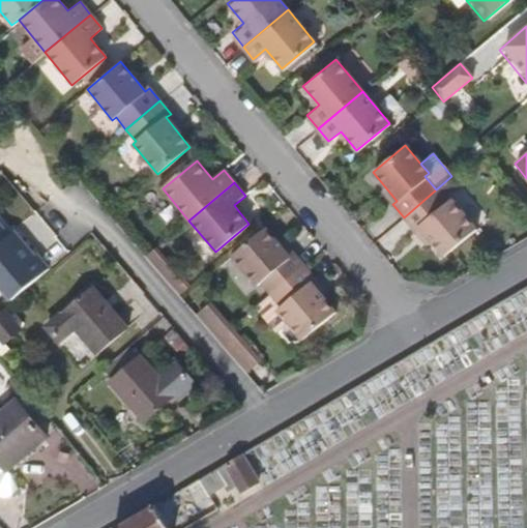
[(475,228),(449,197),(445,201),(436,189),(404,217),(413,230),(417,227),(442,256),(475,228)]
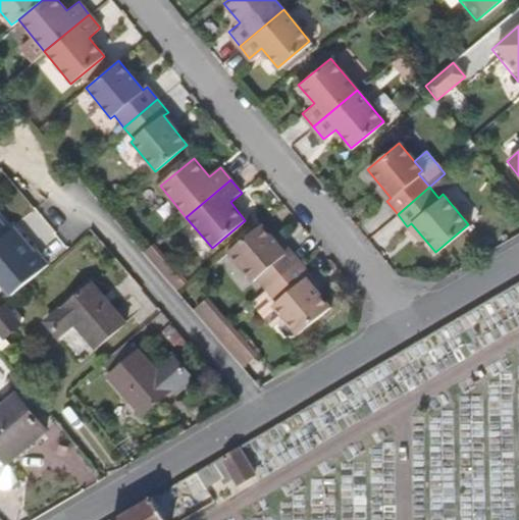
[(267,291),(300,264),(290,251),(286,254),(274,240),(261,224),(227,252),(253,282),(257,279),(267,291)]
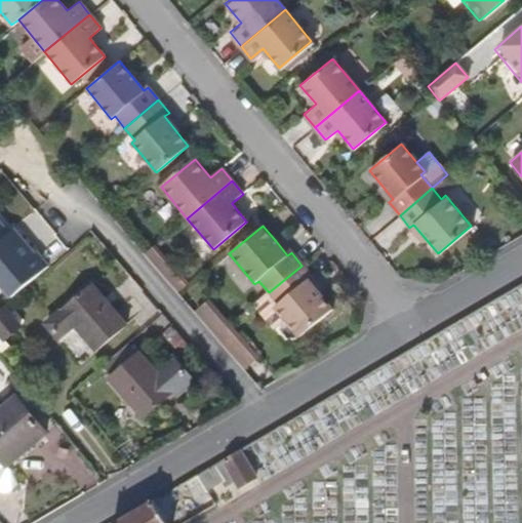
[(0,290),(8,299),(45,269),(33,253),(31,254),(10,230),(5,234),(0,228),(0,290)]
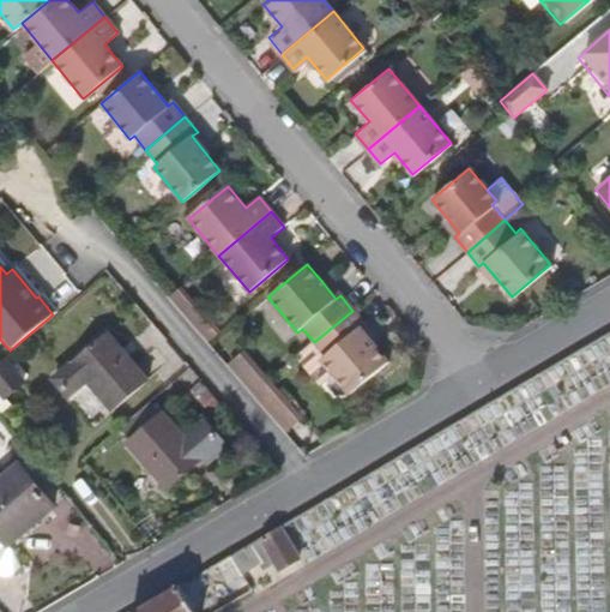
[(340,295),(327,280),(322,282),(336,299),(340,295)]
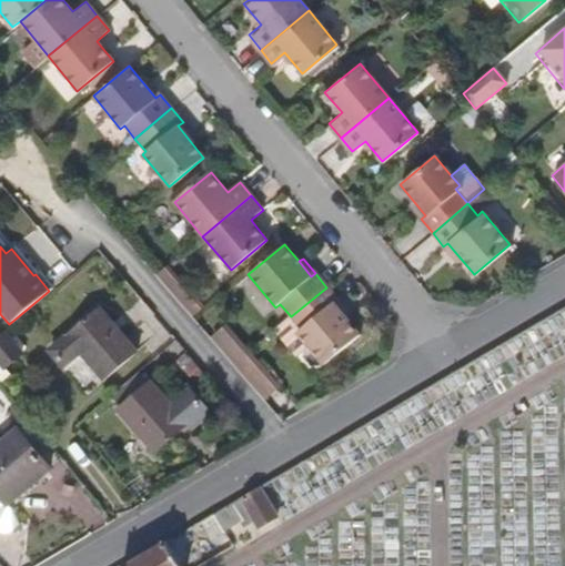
[(361,336),(335,305),(339,302),(326,287),(291,316),(302,332),(299,335),(324,366),(361,336)]
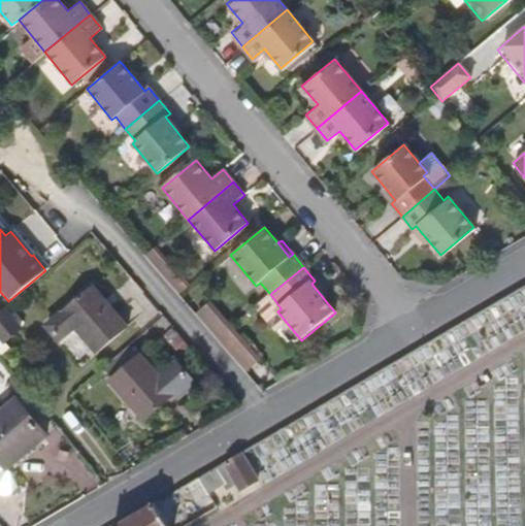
[(124,326),(89,285),(43,323),(58,339),(74,325),(95,350),(124,326)]
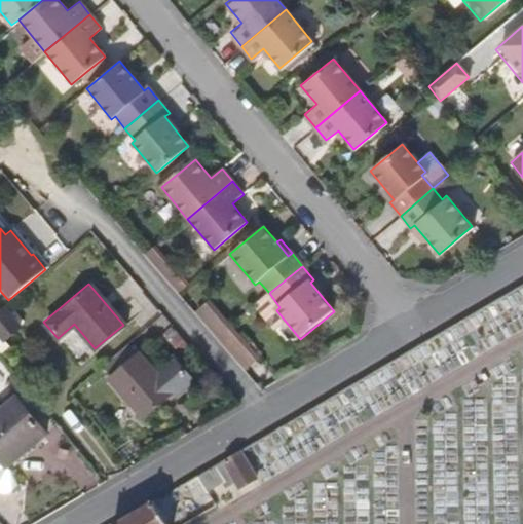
[(279,307),(269,293),(253,306),(264,321),(276,310),(279,307)]
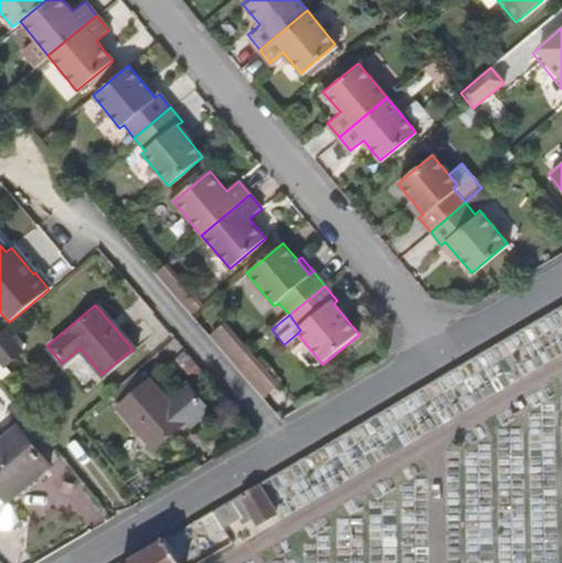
[(247,349),(225,324),(210,337),(232,362),(247,349)]
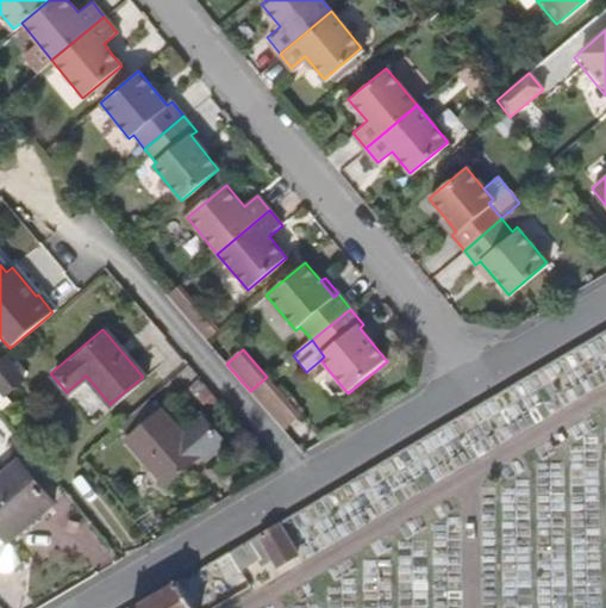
[(14,384),(0,365),(0,396),(14,384)]
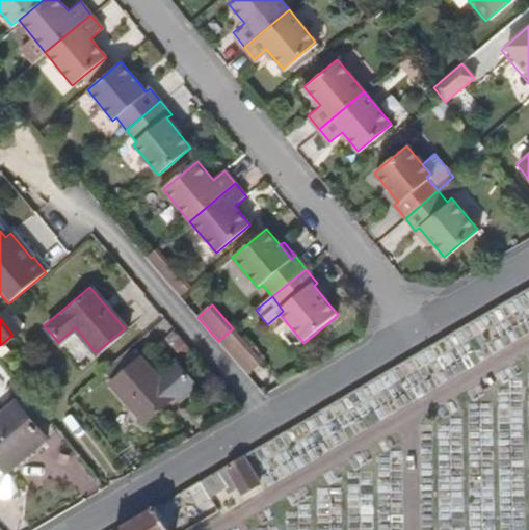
[(262,363),(233,328),(218,341),(247,375),(262,363)]
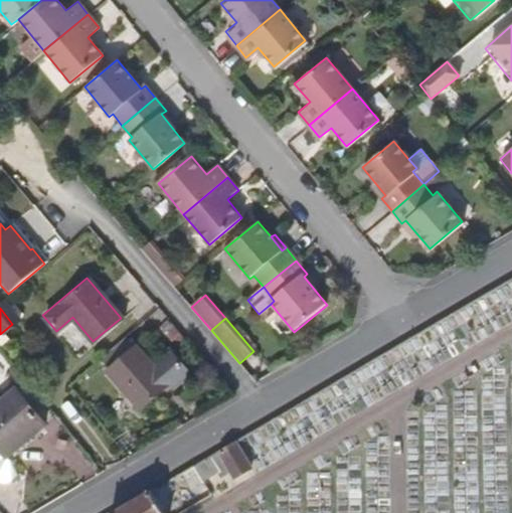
[(72,319),(59,330),(78,353),(92,342),(72,319)]
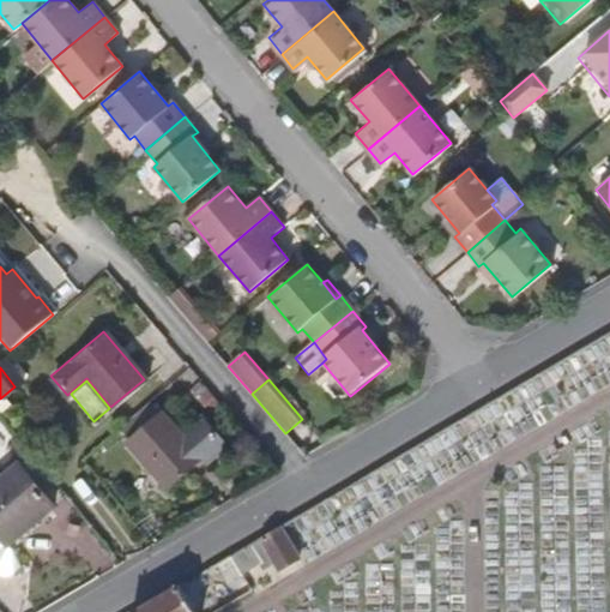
[(134,433),(164,408),(155,399),(126,423),(134,433)]
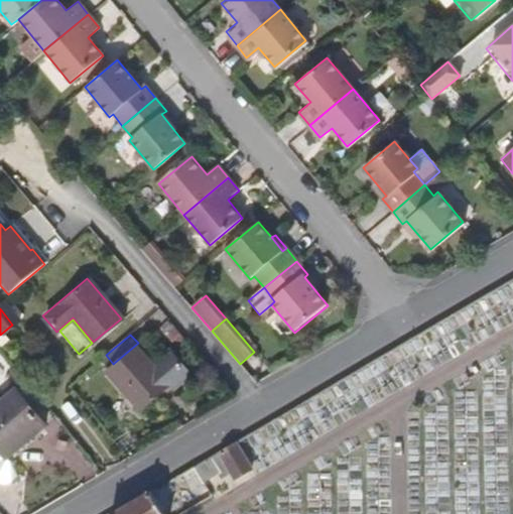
[(144,404),(189,365),(174,348),(158,361),(140,340),(138,343),(113,364),(111,366),(144,404)]
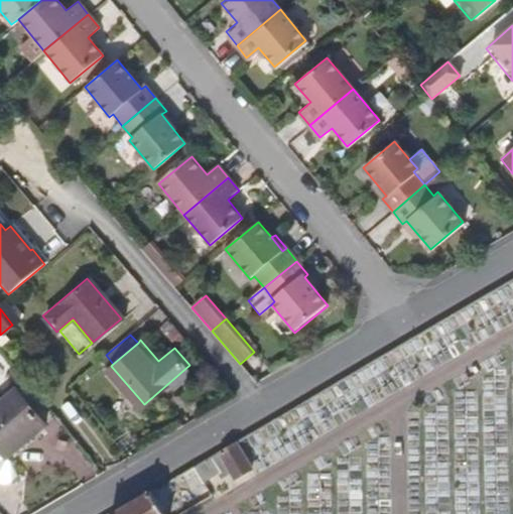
[(6,459),(45,426),(18,391),(0,406),(0,480),(9,482),(17,476),(13,467),(6,459)]
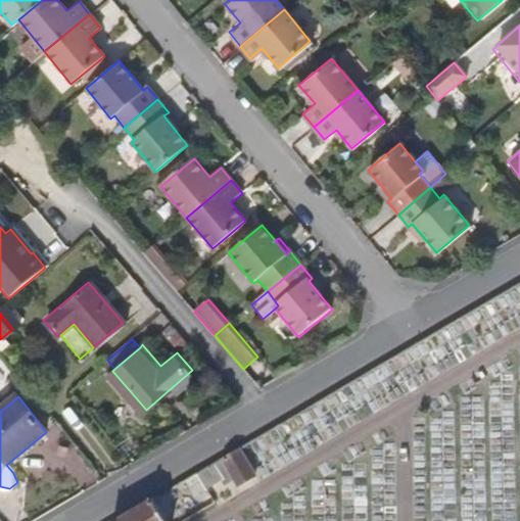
[(237,484),(252,476),(237,448),(195,473),(204,487),(220,479),(223,484),(233,479),(237,484)]
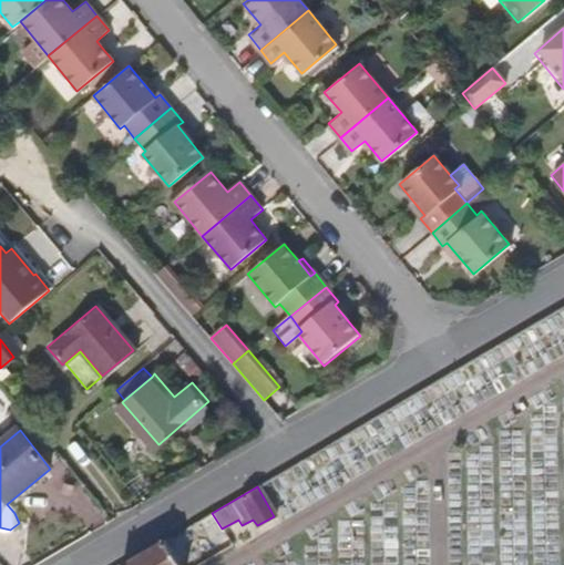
[(177,564),(164,542),(124,564),(177,564)]
